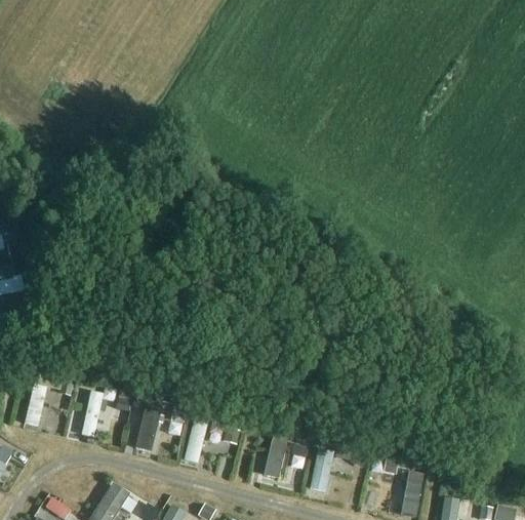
[(6,215),(0,216),(0,235),(10,233),(6,215)]
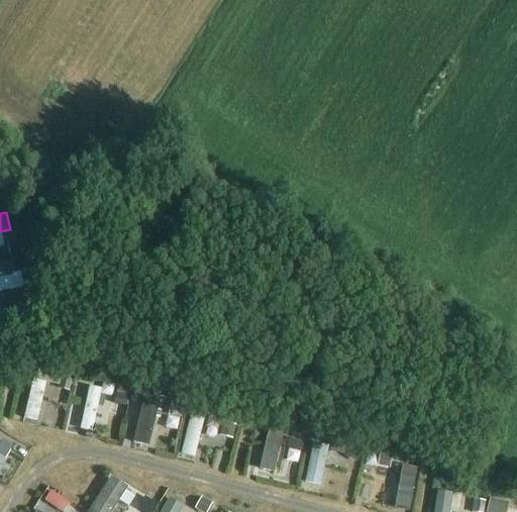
[(21,236),(7,239),(10,251),(23,248),(21,236)]
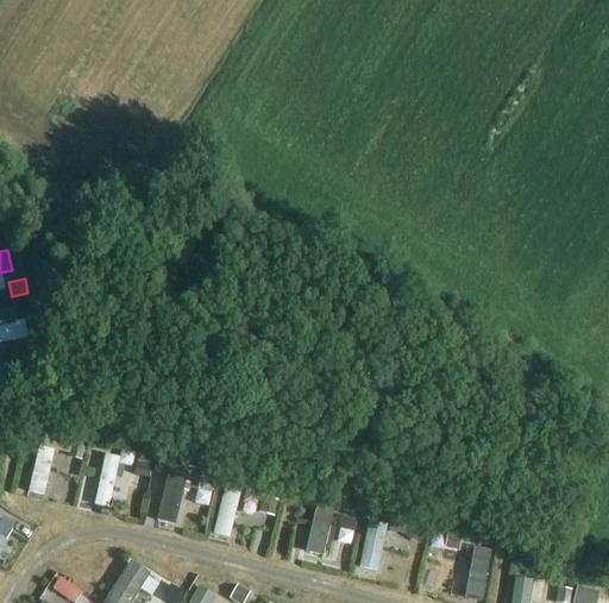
[(14,305),(0,307),(0,326),(18,322),(14,305)]
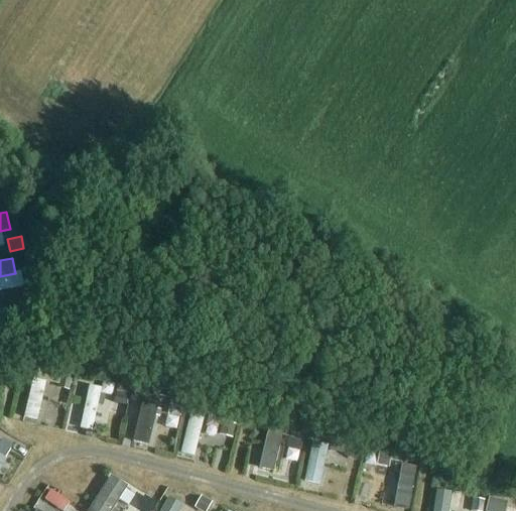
[(33,377),(24,415),(37,418),(46,380),(33,377)]
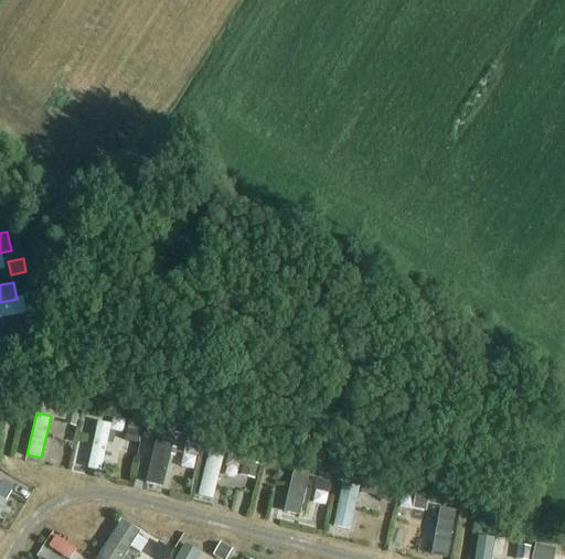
[(98,419),(88,466),(102,469),(112,422),(98,419)]
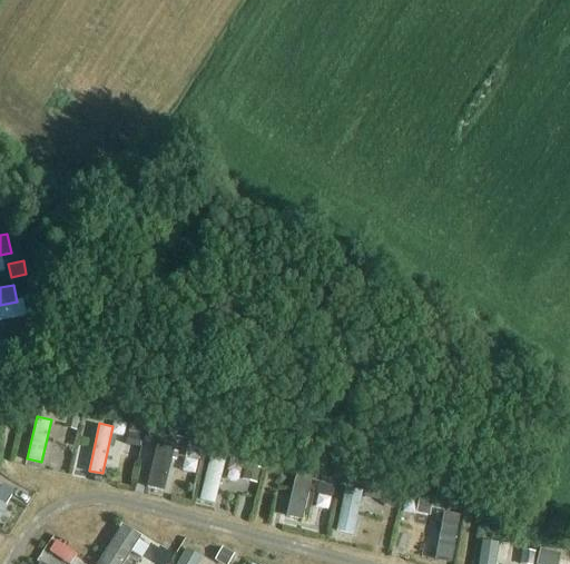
[(128,424),(126,437),(139,439),(141,427),(128,424)]
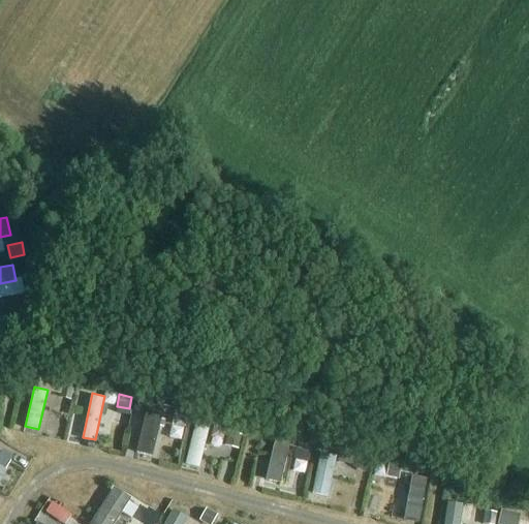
[(0,405),(0,425),(4,427),(9,408),(0,405)]
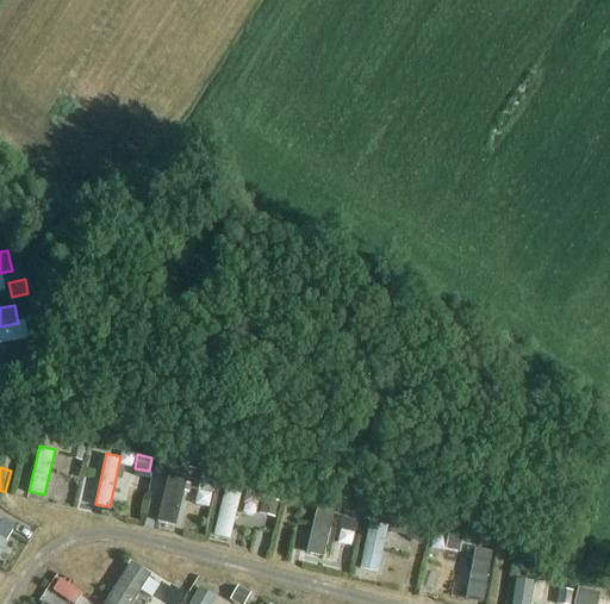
[(170,467),(157,520),(175,524),(190,472),(170,467)]
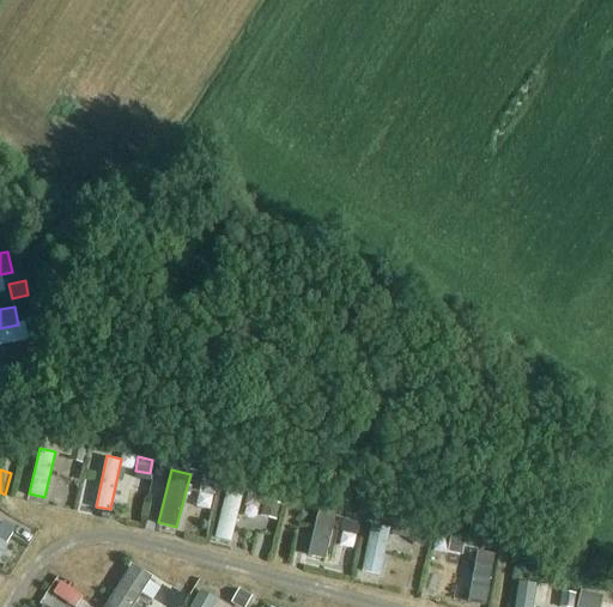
[(201,475),(200,489),(214,491),(217,479),(201,475)]
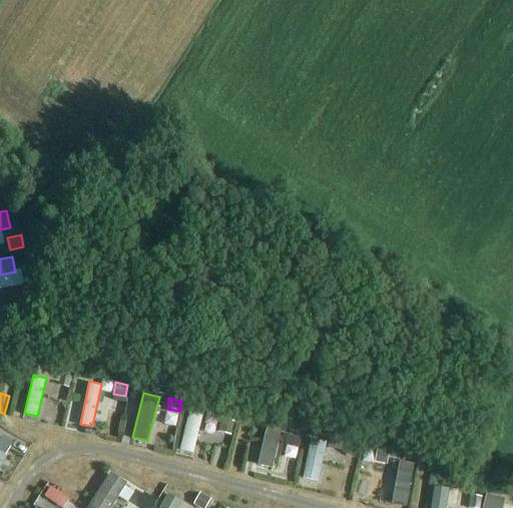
[(50,401),(44,428),(56,430),(62,403),(50,401)]
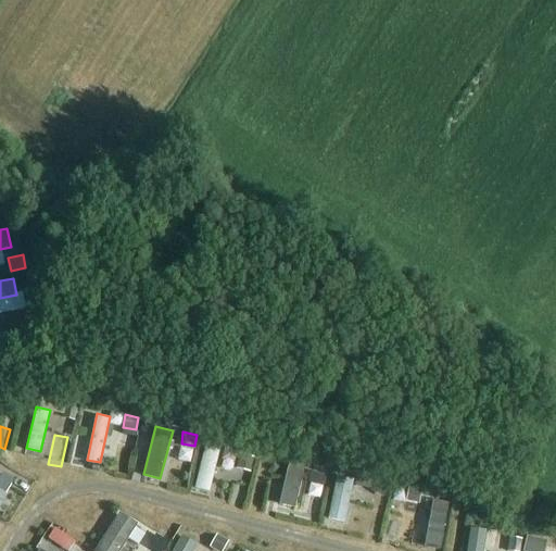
[(205,440),(194,486),(210,490),(220,443),(205,440)]
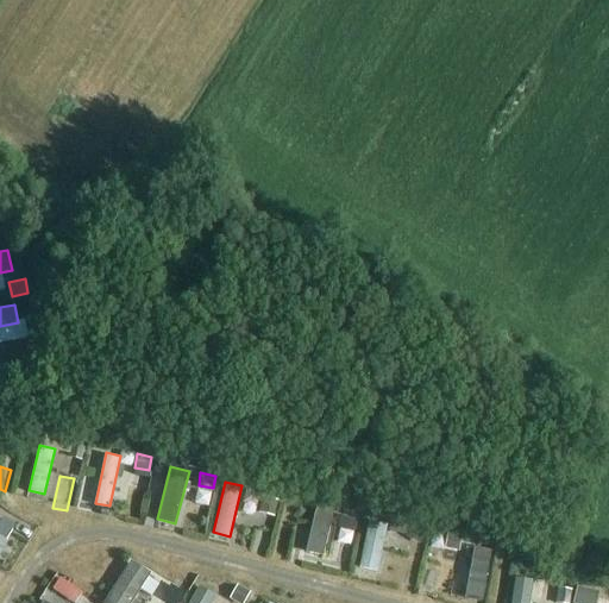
[(315,503),(303,550),(321,554),(333,508),(315,503)]
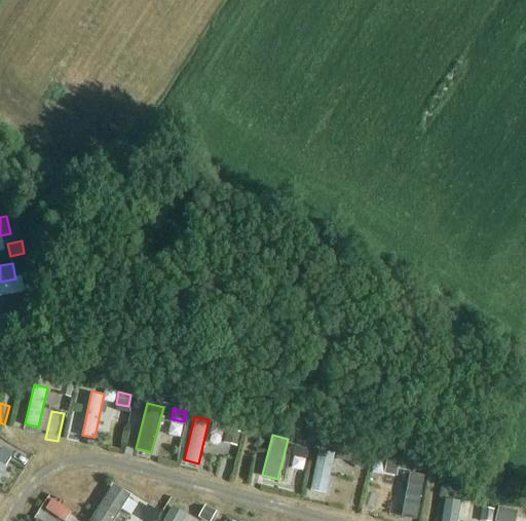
[(296,435),(292,453),(306,456),(311,438),(296,435)]
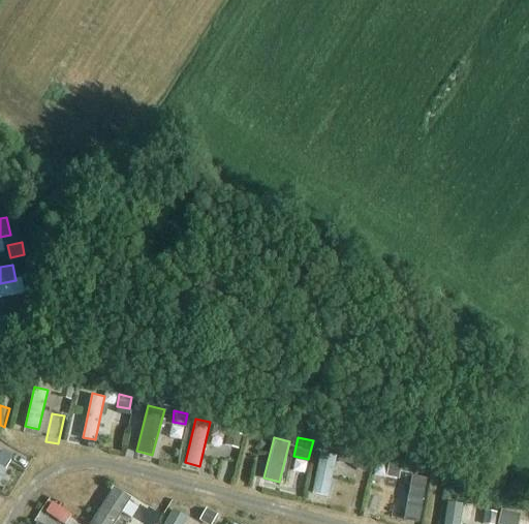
[(310,492),(327,495),(336,454),(319,451),(310,492)]
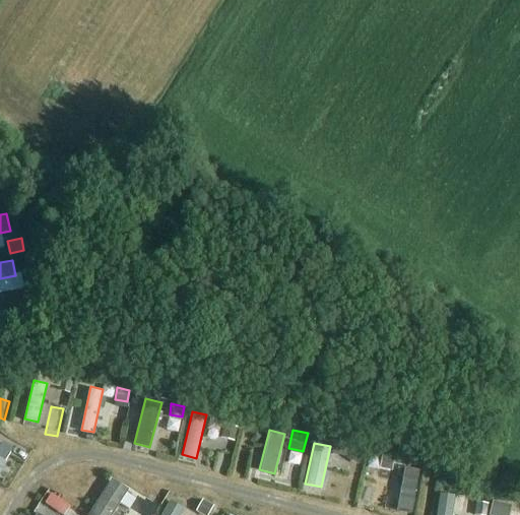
[(352,443),(346,454),(358,461),(364,450),(352,443)]
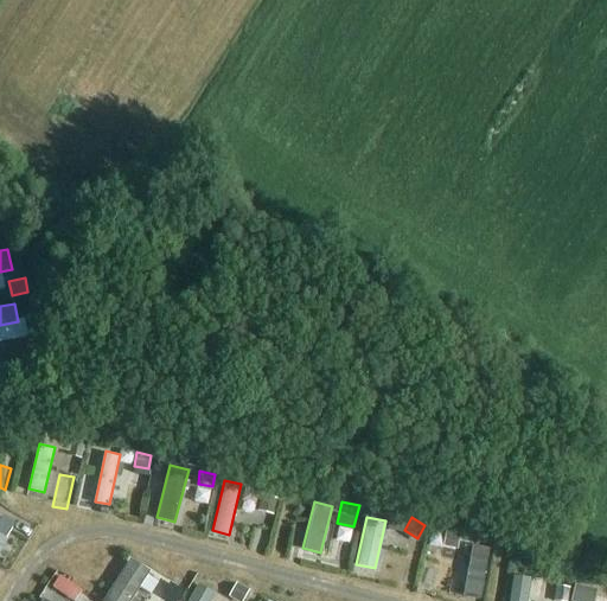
[(443,532),(441,542),(457,545),(459,536),(443,532)]
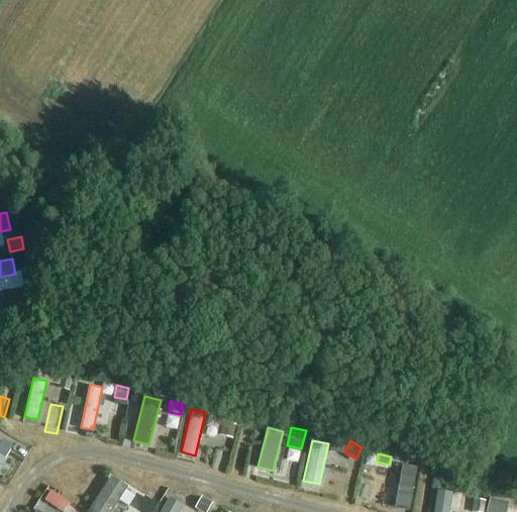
[(393,508),(407,510),(415,466),(401,464),(393,508)]
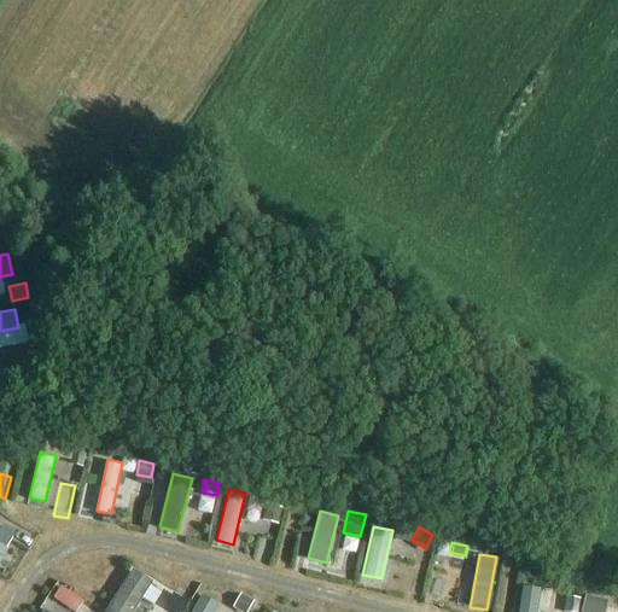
[(327,586),(344,587),(345,557),(328,555),(327,586)]
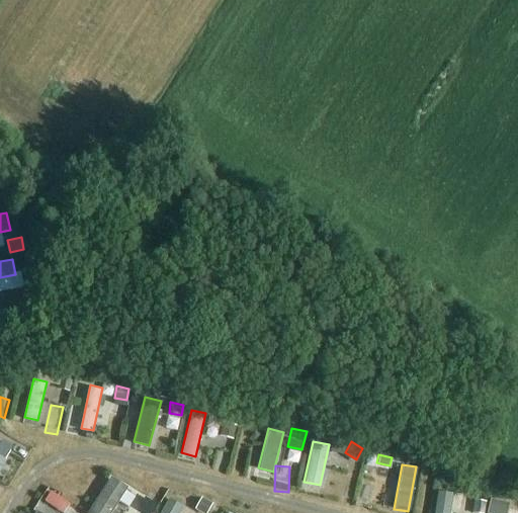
[(88,512),(111,512),(128,487),(112,477),(88,512)]
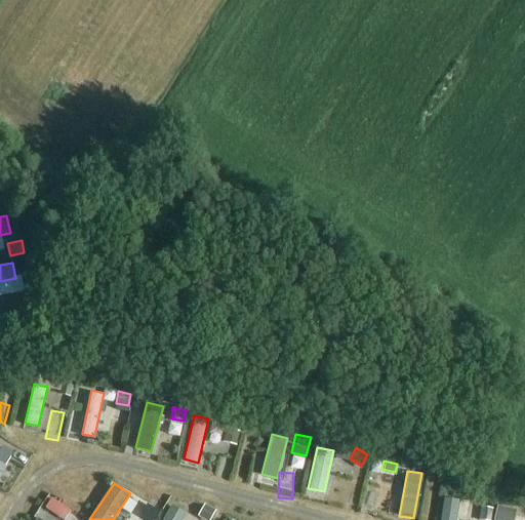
[(385,519),(387,486),(370,486),(368,519),(385,519)]
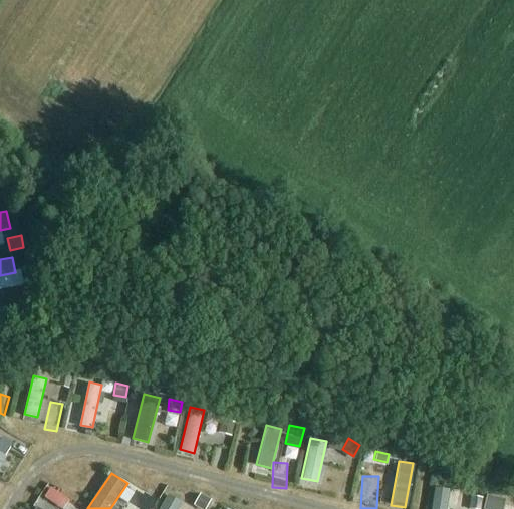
[(43,494),(62,506),(68,497),(49,485),(43,494)]
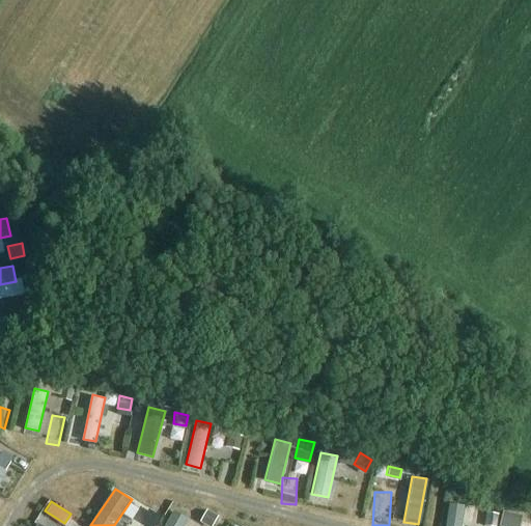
[(449,503),(445,525),(458,525),(462,505),(449,503)]
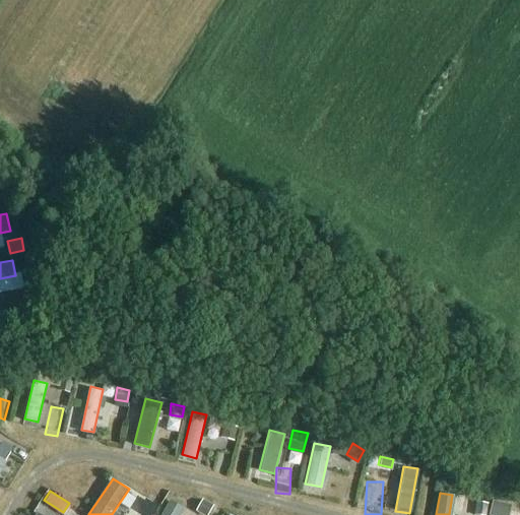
[(144,499),(138,509),(148,514),(150,514),(156,506),(144,499)]
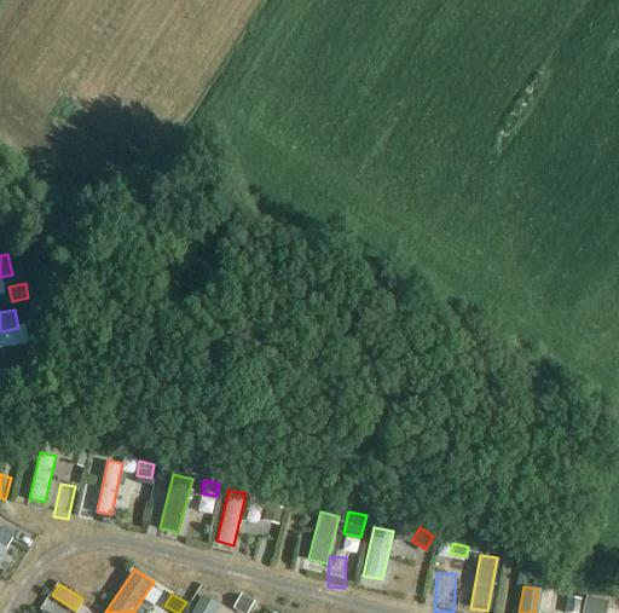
[(566,594),(563,611),(578,612),(579,595),(566,594)]
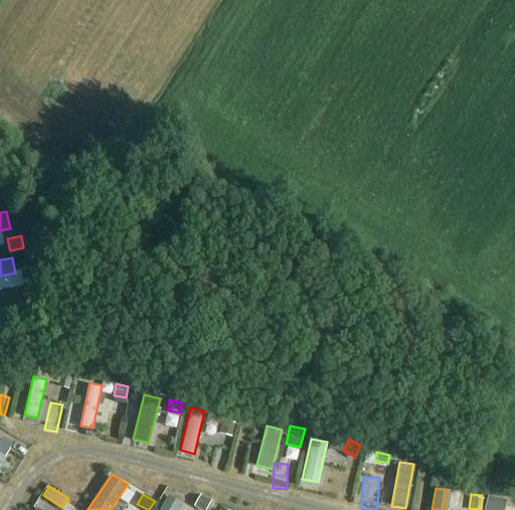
[(159,509),(174,509),(178,504),(166,498),(159,509)]
